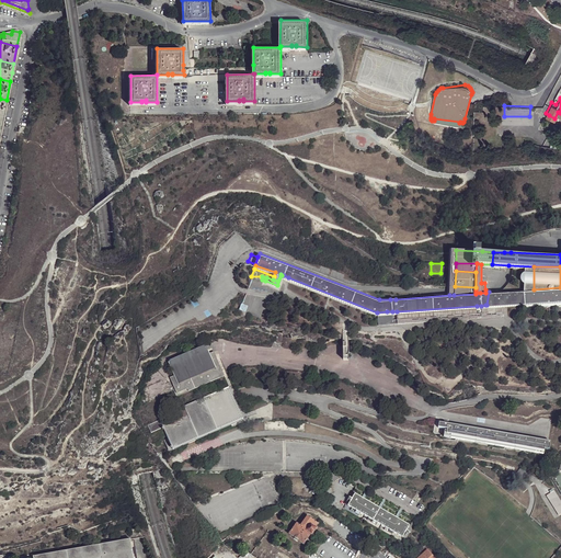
[(523,289),(524,303),(560,299),(560,287),(534,289),(523,289)]
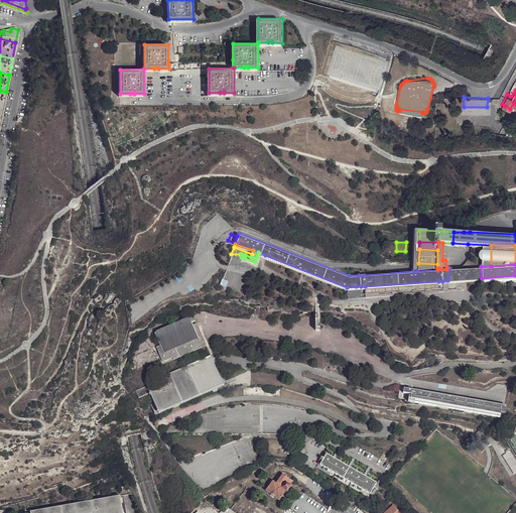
[(456,280),(461,280),(482,278),(481,266),(449,268),(447,280),(456,280)]
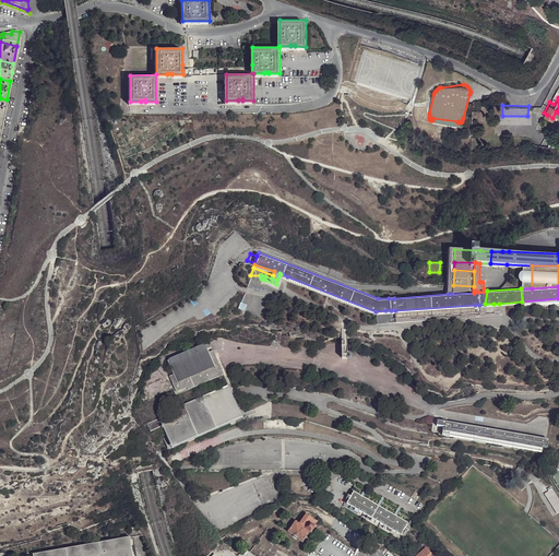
[(485,309),(484,312),(499,312),(499,304),(494,304),(495,309),(485,309)]
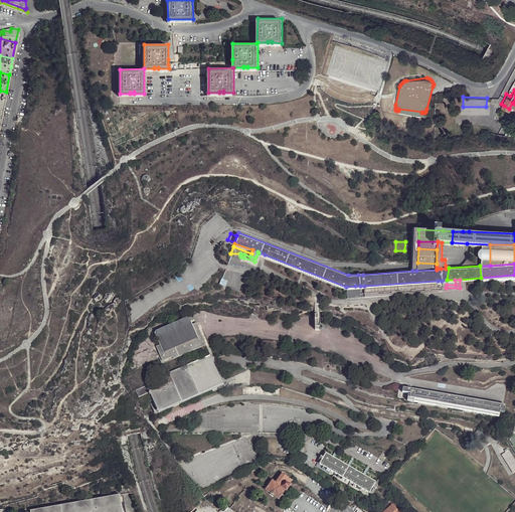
[(364,291),(370,290),(438,286),(438,281),(364,286),(364,291)]
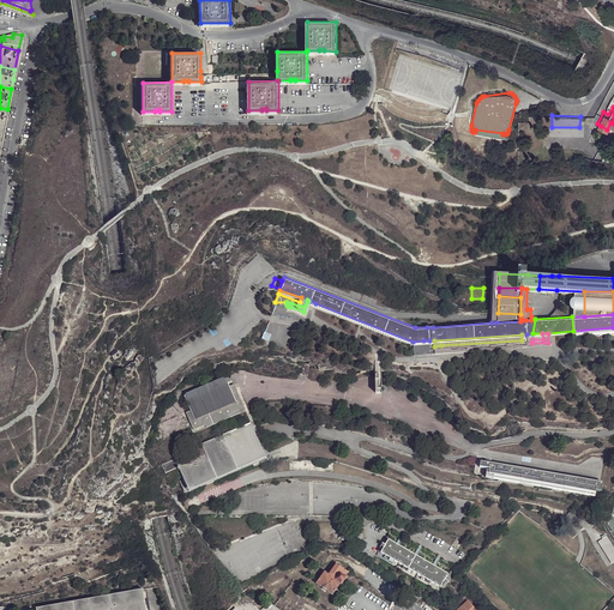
[(443,350),(531,343),(533,339),(527,339),(522,340),(441,345),(443,350)]
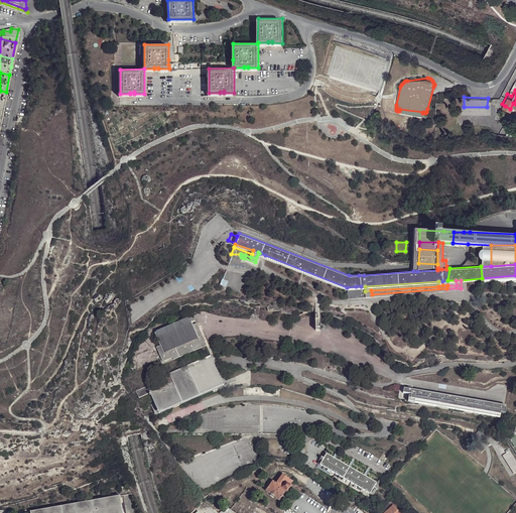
[(357,295),(356,286),(347,287),(348,295),(357,295)]
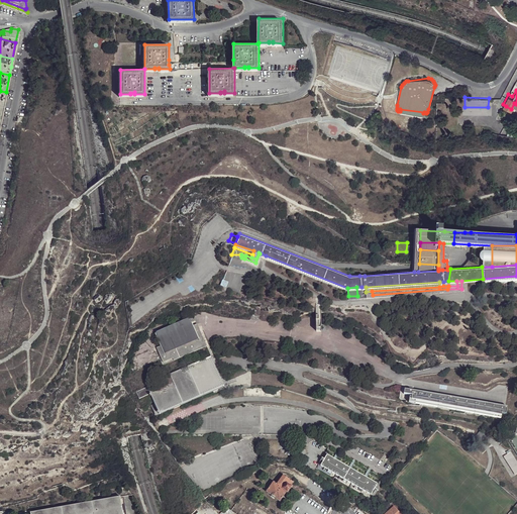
[(367,295),(366,292),(362,292),(362,287),(356,287),(357,296),(367,295)]
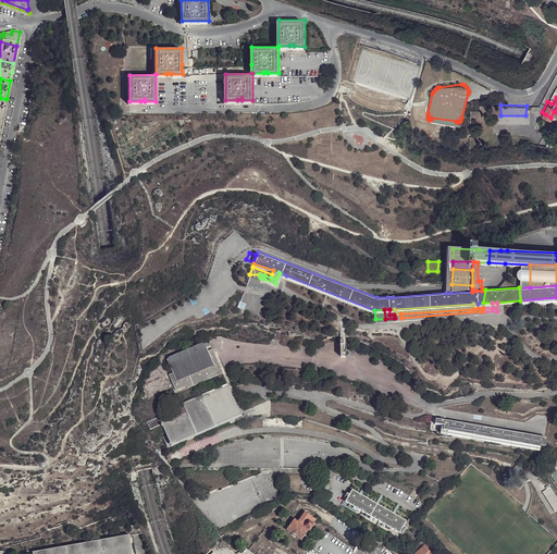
[(205,340),(168,356),(173,370),(169,372),(176,388),(186,383),(222,368),(218,359),(213,360),(208,347),(205,340)]
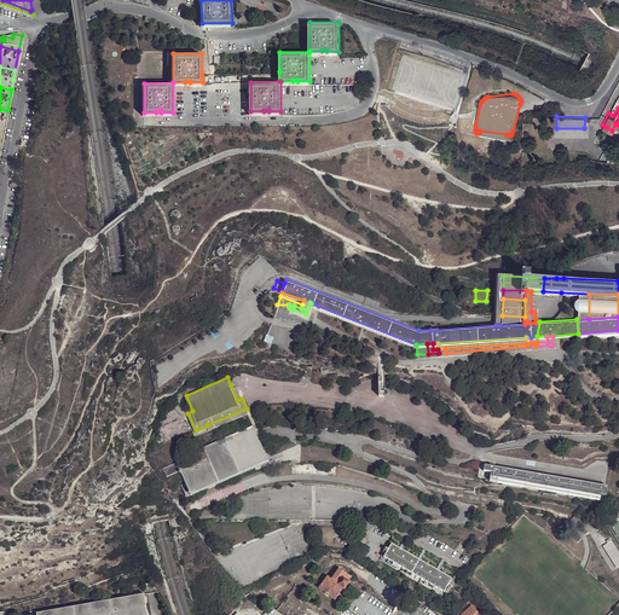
[(236,384),(231,386),(237,400),(242,399),(236,384)]
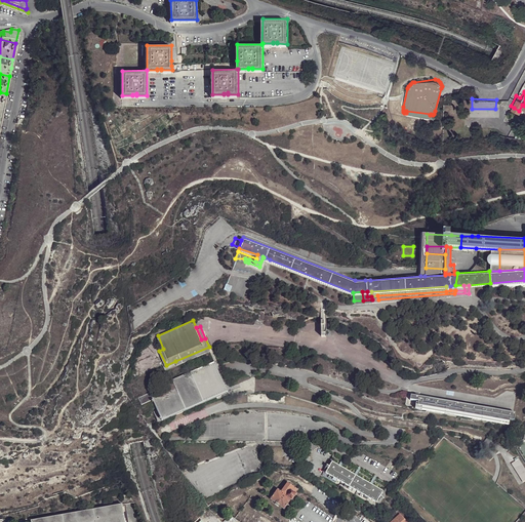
[(175,361),(176,363),(210,349),(209,347),(175,361)]
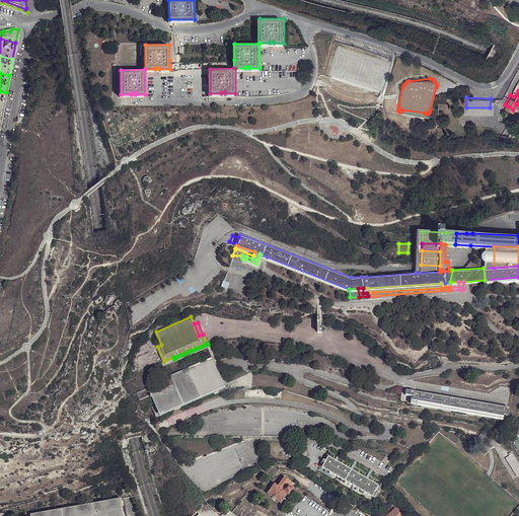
[(151,392),(157,407),(163,403),(165,408),(211,386),(209,382),(215,379),(217,384),(223,381),(214,359),(212,355),(147,383),(148,385),(151,392)]
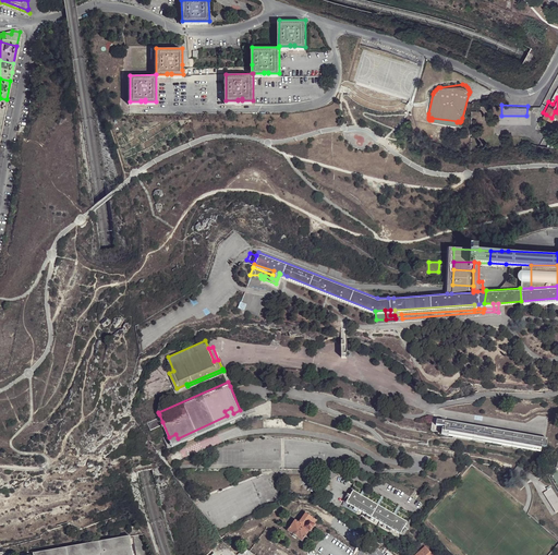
[(178,438),(171,442),(172,445),(221,423),(242,414),(240,410),(233,413),(227,415),(178,438)]
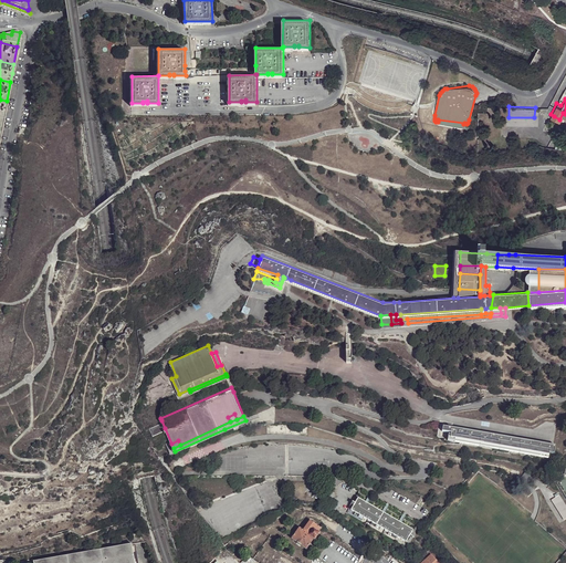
[(153,434),(165,428),(161,420),(149,426),(153,434)]
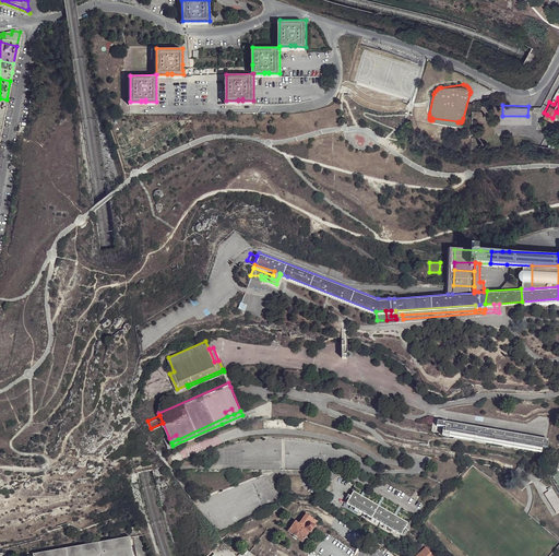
[(548,438),(438,418),(437,424),(445,425),(444,430),(442,429),(442,433),(542,450),(543,445),(547,445),(548,438)]
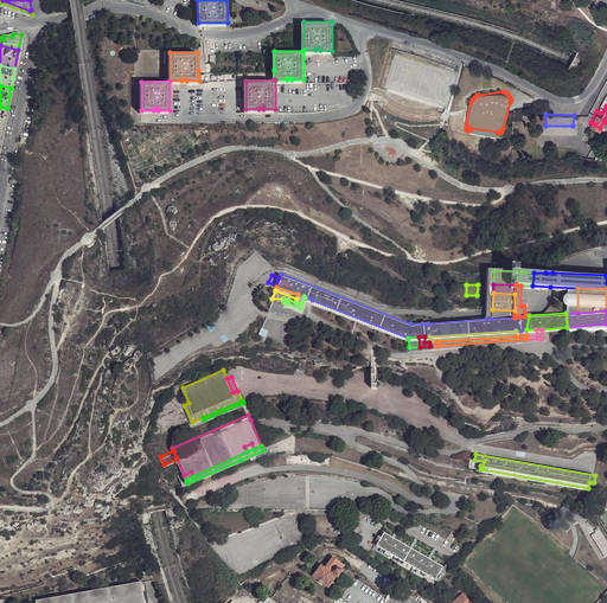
[(383,525),(385,526),(442,558),(445,555),(390,524),(379,518),(377,521),(383,525)]
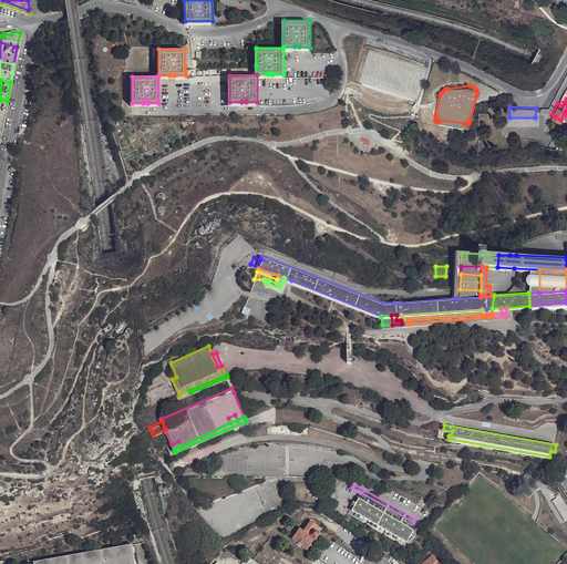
[(565,518),(566,516),(566,503),(560,492),(553,498),(565,518)]
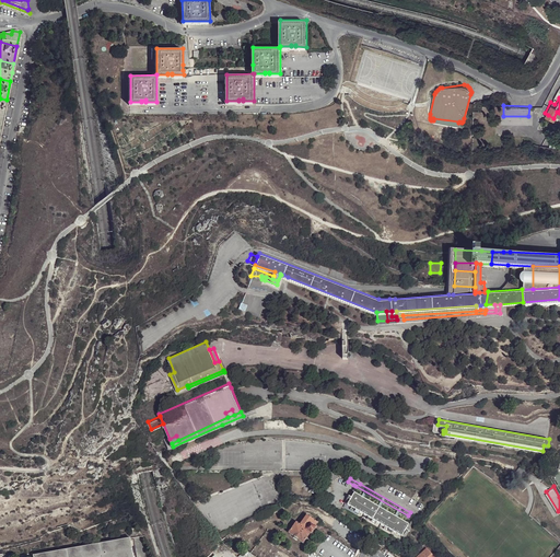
[(353,489),(350,495),(346,502),(400,533),(405,526),(408,522),(408,521),(353,489)]
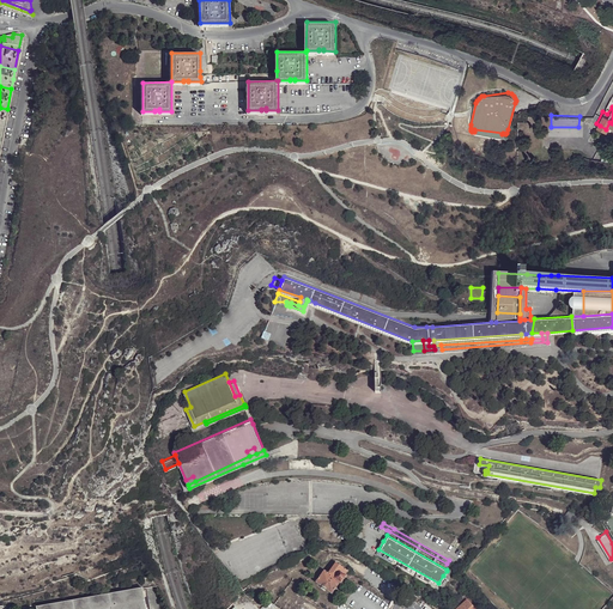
[(337,552),(346,558),(351,550),(340,544),(337,552)]
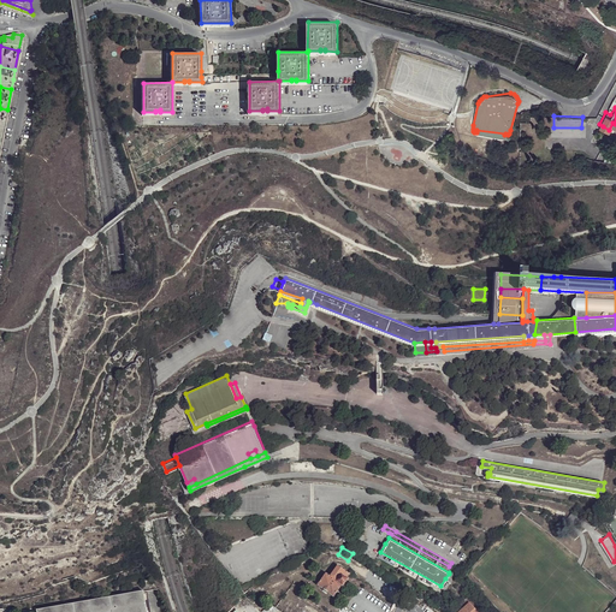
[(290,572),(314,558),(311,552),(300,559),(286,566),(290,572)]
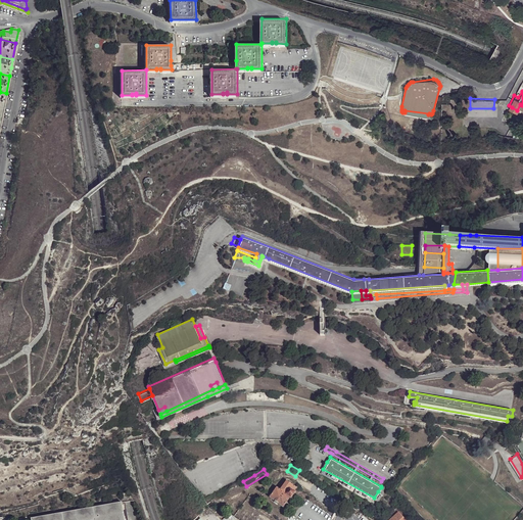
[(283,505),(289,494),(284,491),(288,484),(293,488),(296,484),(295,484),(286,478),(280,486),(279,487),(276,485),(269,494),(283,505)]
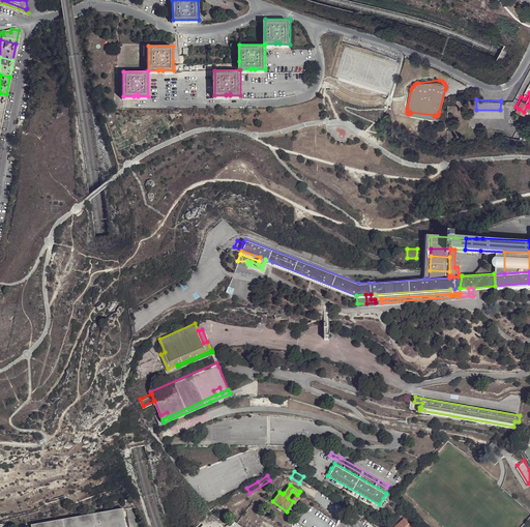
[(288,498),(293,501),(294,503),(299,496),(297,495),(292,491),(288,498)]
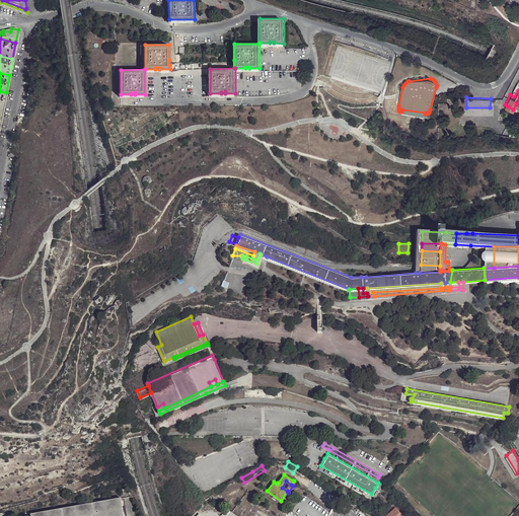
[(222,492),(226,496),(233,490),(229,487),(222,492)]
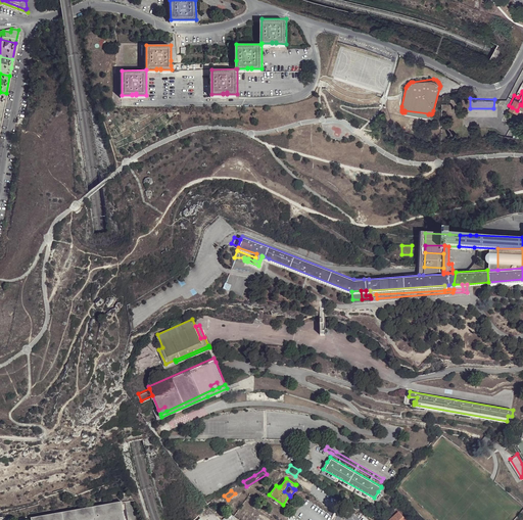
[(256,502),(262,494),(258,491),(255,497),(253,500),(256,502)]
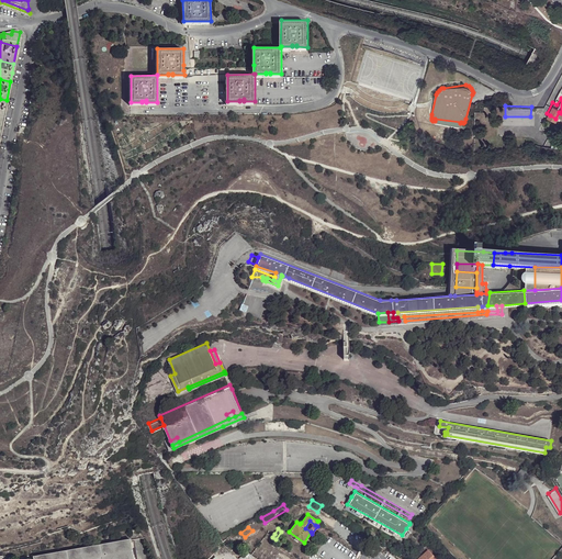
[(227,538),(223,541),(231,548),(245,537),(240,533),(233,539),(231,535),(227,538)]
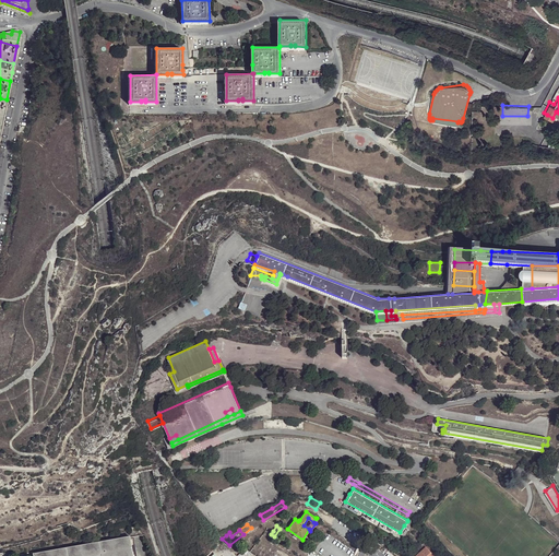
[(33,555),(78,555),(78,554),(119,546),(120,555),(133,555),(130,533),(33,551),(33,555)]
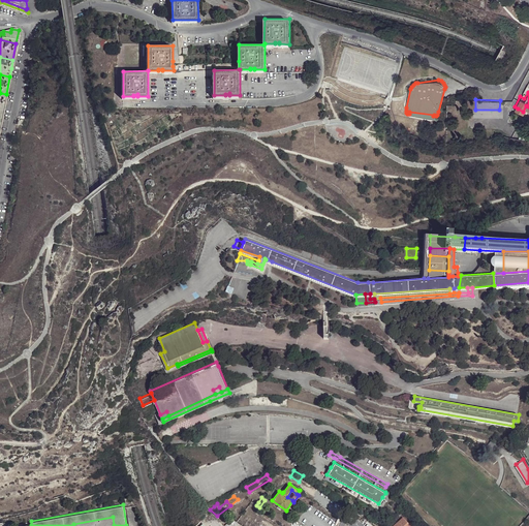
[(398,519),(392,524),(393,525),(412,525),(402,515),(398,519)]
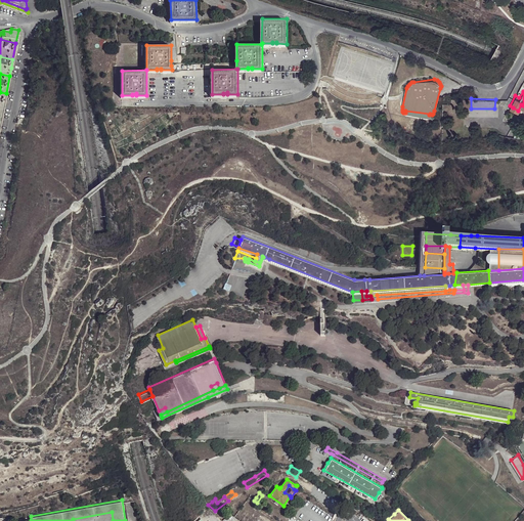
[(73,519),(73,520),(113,520),(112,512),(73,519)]
